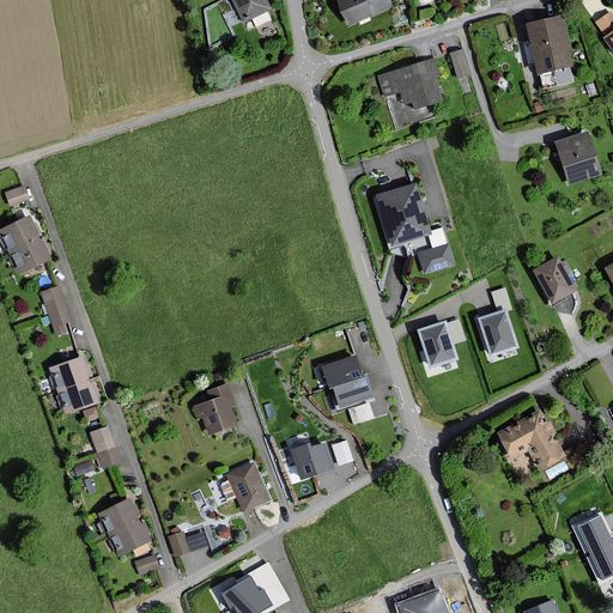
[(266,0),(231,0),(242,22),(269,7),(266,0)]
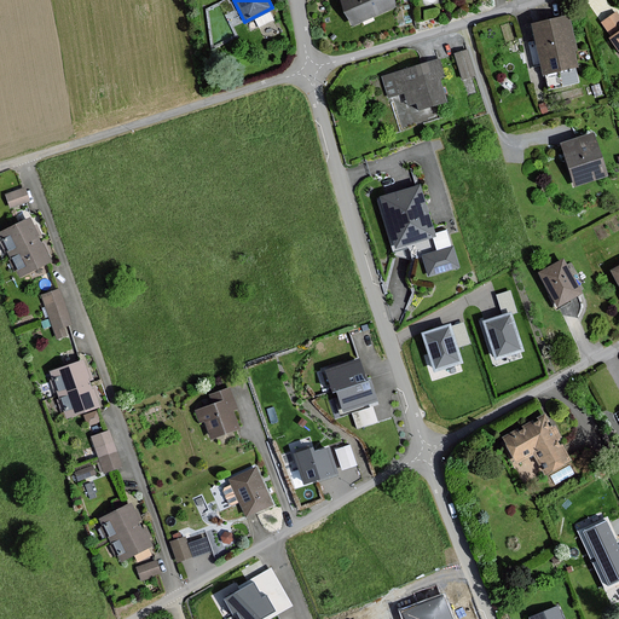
[(392,0),(340,0),(353,28),(397,10),(392,0)]
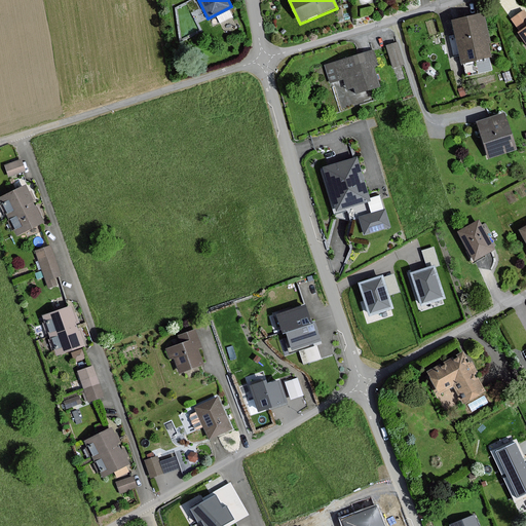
[(525,15),(523,11),(511,20),(519,31),(517,33),(525,45),(525,44),(525,15)]
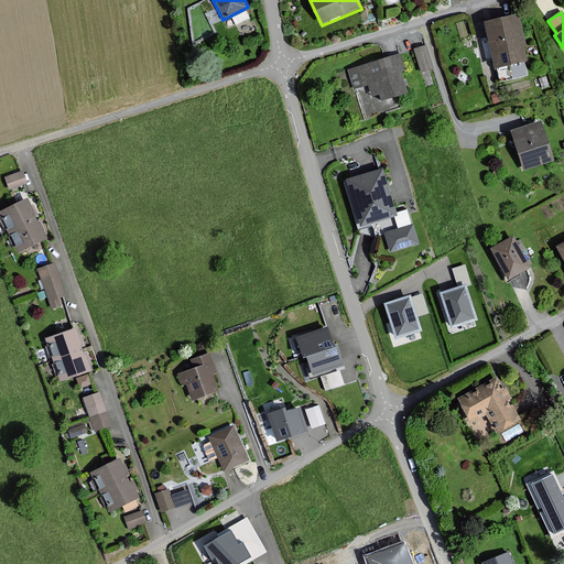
[(518,14),(484,22),(494,68),(525,61),(523,47),(525,46),(518,14)]
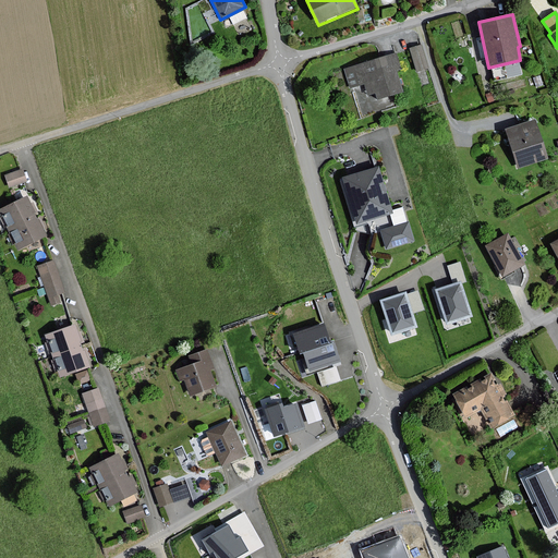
[(401,69),(396,53),(344,69),(350,88),(364,84),(367,95),(376,93),(378,100),(403,93),(397,70),(401,69)]
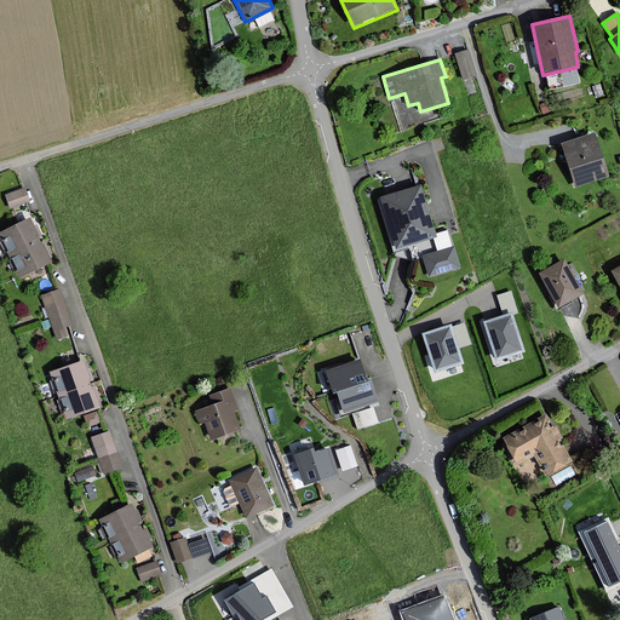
[(593,135),(561,144),(574,188),(607,177),(593,135)]
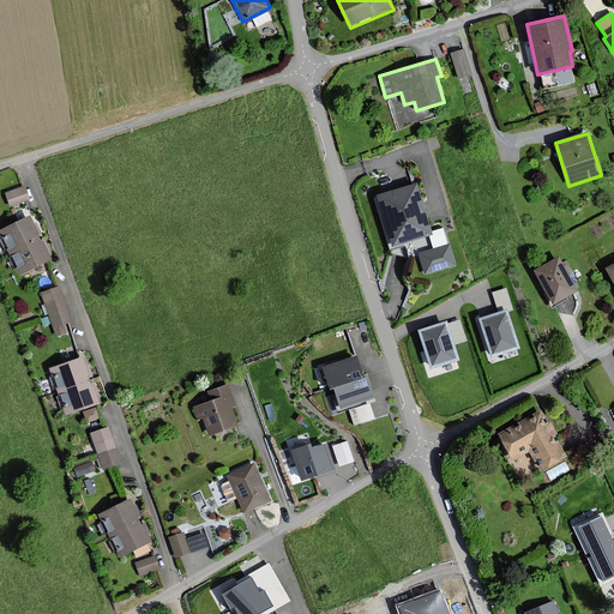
[(415,186),(377,197),(391,246),(429,235),(415,186)]
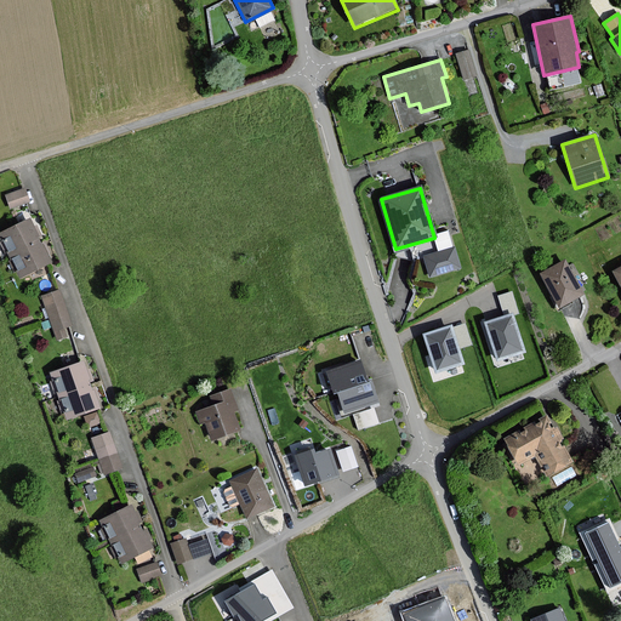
[(24,189),(6,195),(10,209),(28,203),(24,189)]
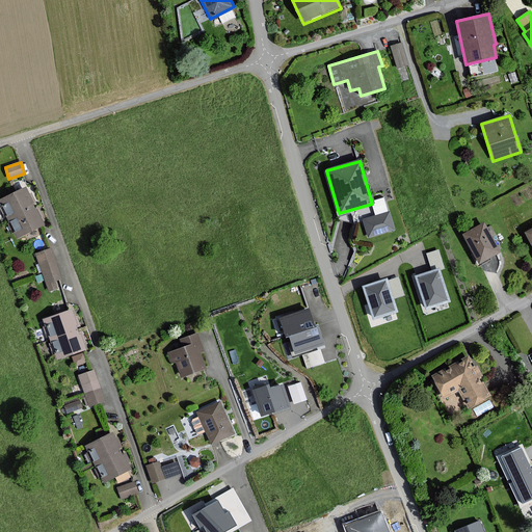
[(0,200),(0,205),(7,219),(33,207),(24,188),(0,200)]
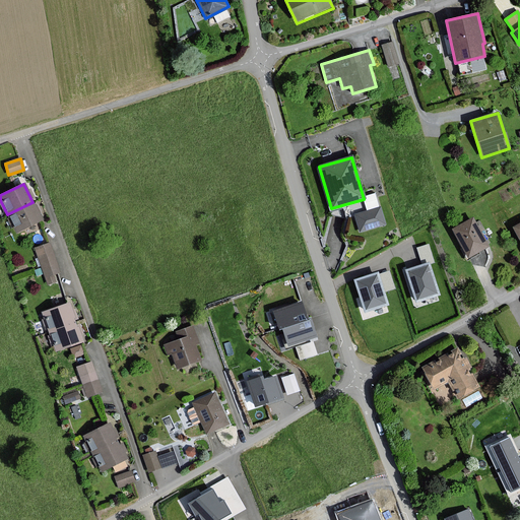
[(16,233),(42,220),(33,202),(7,214),(16,233)]
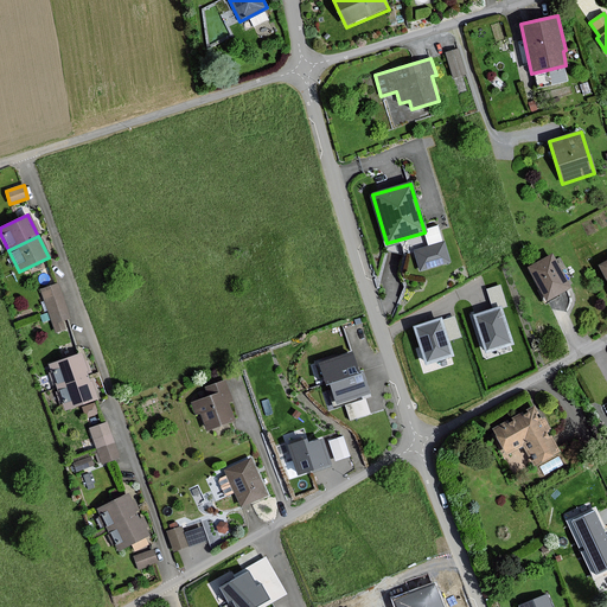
[(445,243),(415,250),(420,270),(449,263),(445,243)]
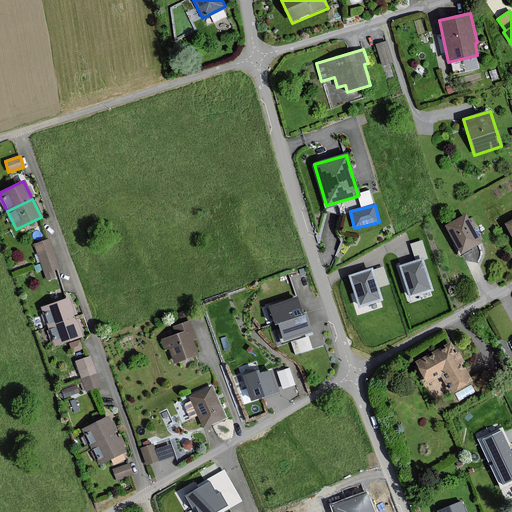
[(464,215),(445,226),(461,254),(480,244),(464,215)]
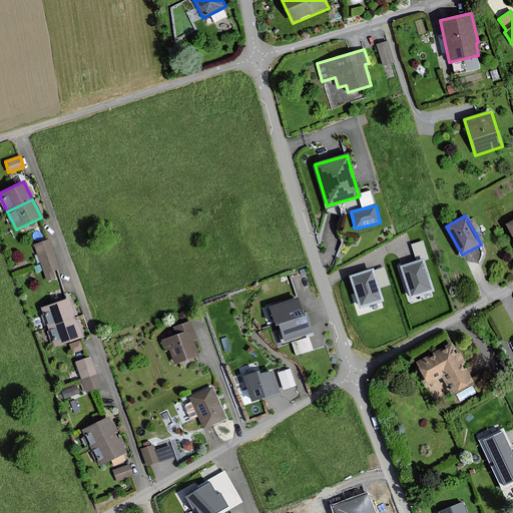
[(423,238),(412,240),(415,255),(426,253),(423,238)]
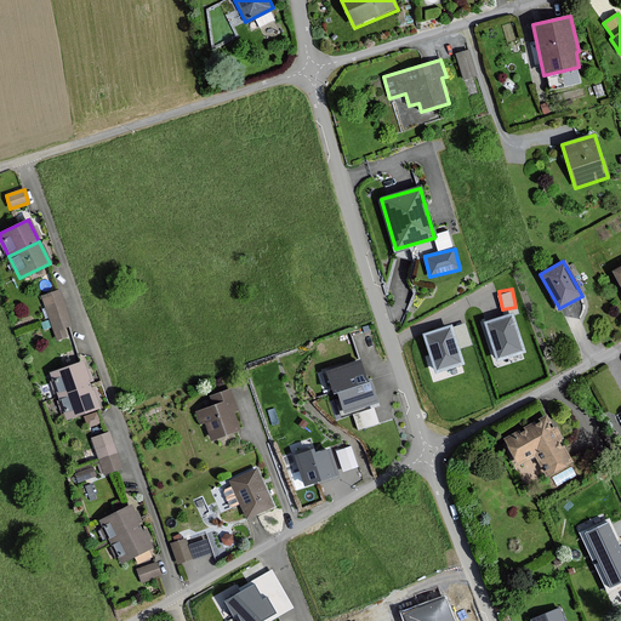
[(60,290),(41,296),(57,341),(67,337),(63,329),(72,326),(60,290)]
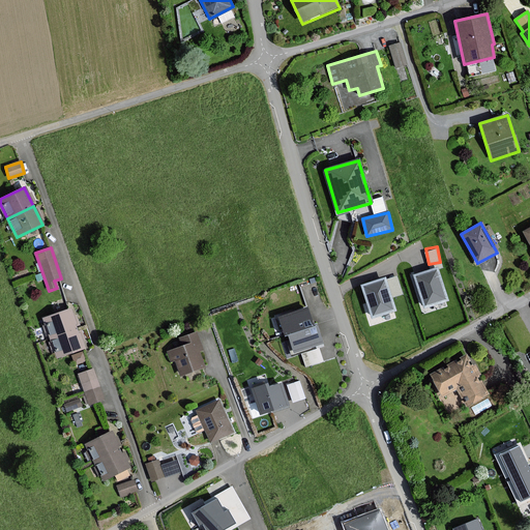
[(447,300),(438,268),(415,275),(425,307),(447,300)]
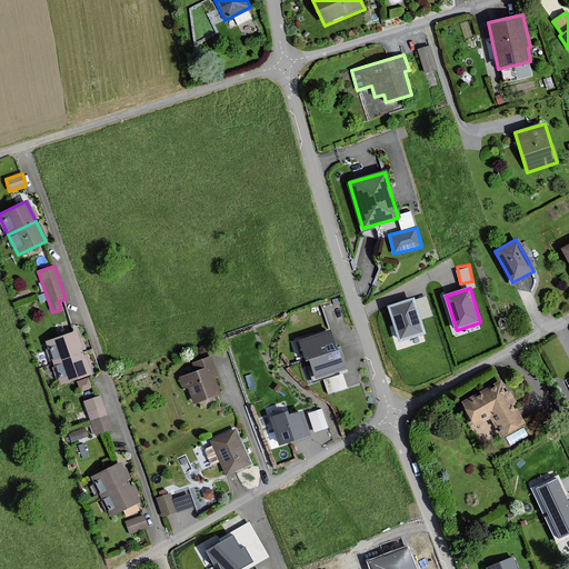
[(425,333),(413,300),(389,308),(400,341),(425,333)]
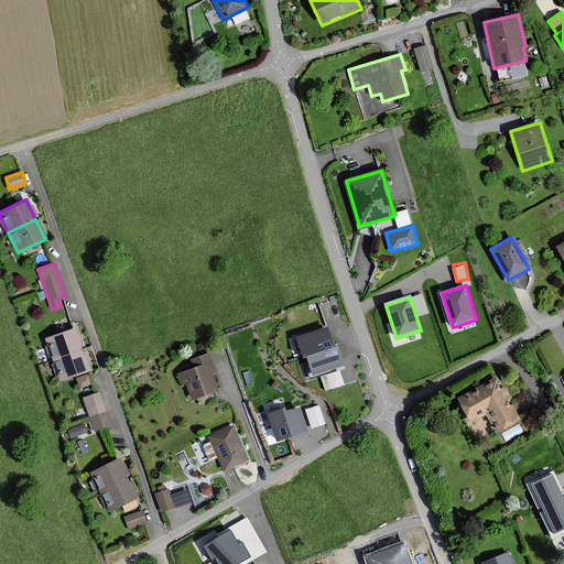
[(331,338),(327,328),(297,338),(304,358),(307,357),(311,367),(308,368),(311,377),(344,366),(340,355),(337,346),(334,347),(331,338)]
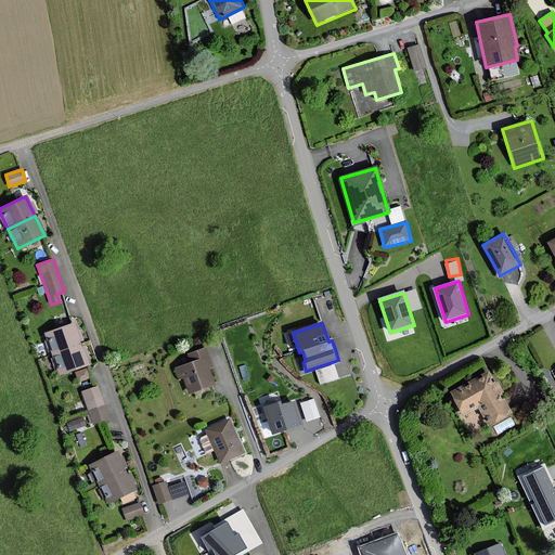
[(44,335),(52,355),(79,345),(72,324),(44,335)]
